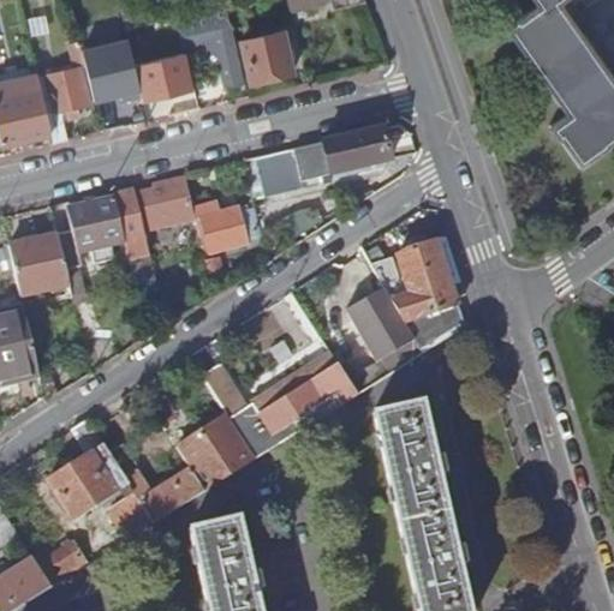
[(288,0),(293,16),(320,7),(319,4),(332,0),(335,9),(365,3),(364,0),(288,0)]
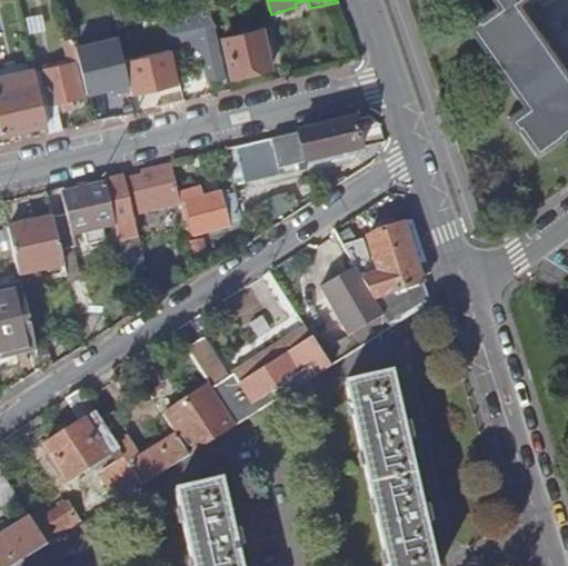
[(511,115),(538,154),(564,136),(562,133),(567,129),(567,68),(522,5),(521,5),(518,0),(497,0),(498,1),(469,23),(526,103),(511,115)]
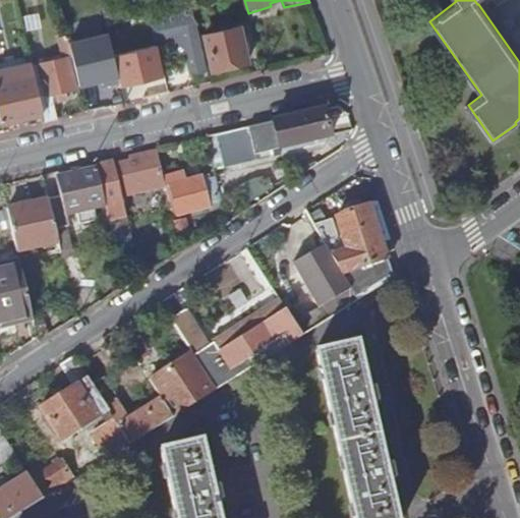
[(207,69),(190,4),(150,13),(155,32),(156,37),(157,42),(158,44),(167,42),(167,38),(176,35),(179,47),(185,45),(191,72),(207,69)]
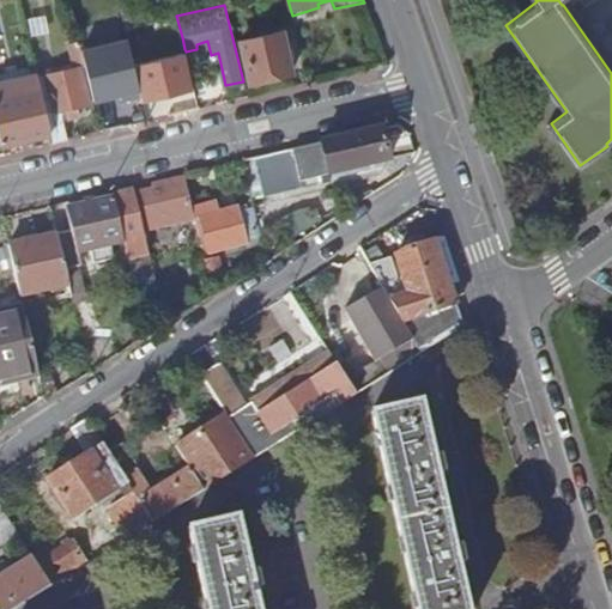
[(176,16),(126,26),(133,56),(149,52),(146,46),(182,37),(176,16)]
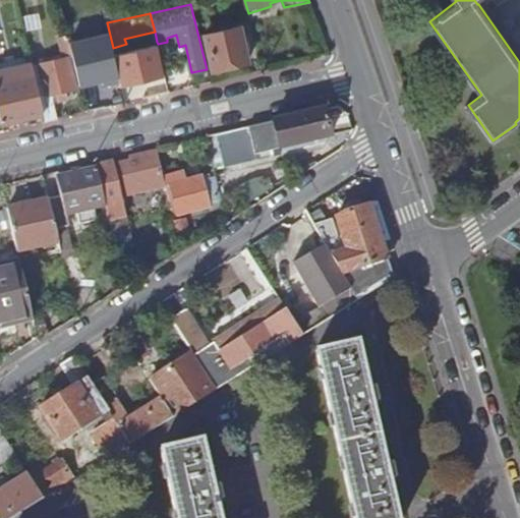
[(249,62),(240,25),(205,34),(213,69),(249,62)]
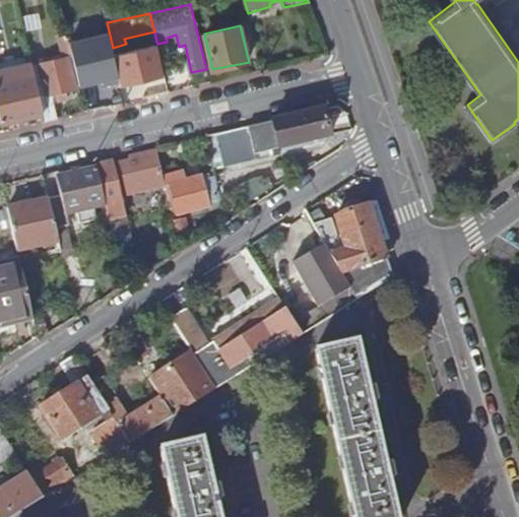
[(86,35),(71,39),(75,55),(89,51),(86,35)]
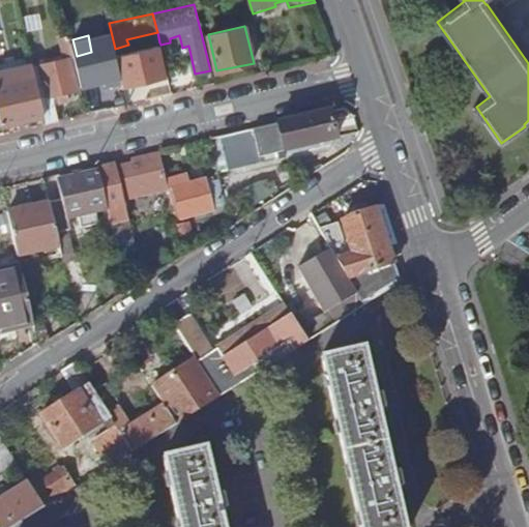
[(151,36),(138,39),(141,50),(154,47),(151,36)]
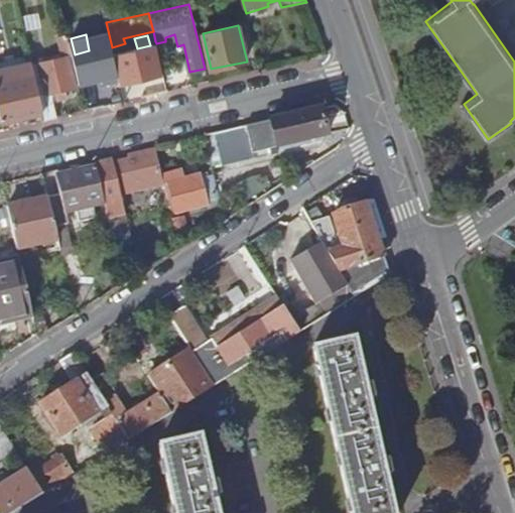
[(129,82),(158,75),(152,45),(150,45),(137,48),(121,52),(129,82)]
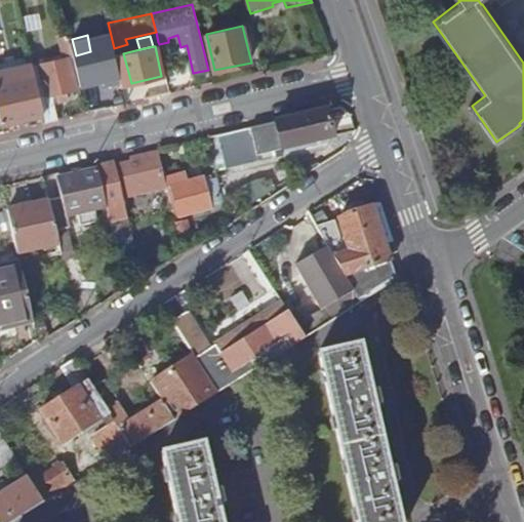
[(46,121),(57,119),(52,93),(57,92),(58,101),(68,98),(66,91),(79,87),(71,56),(39,64),(46,94),(40,95),(44,114),(46,121)]
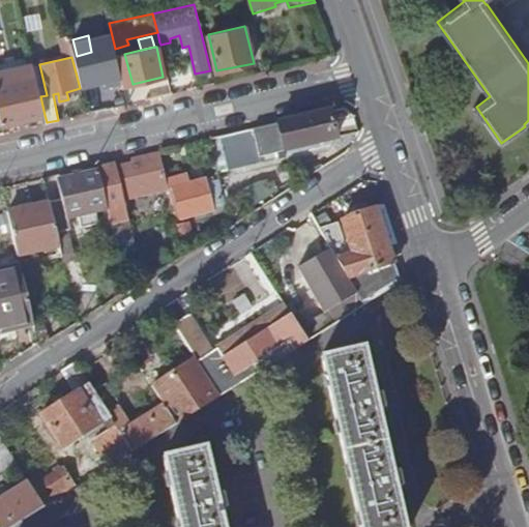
[(40,96),(35,76),(0,84),(0,116),(2,124),(18,121),(20,129),(29,127),(28,118),(45,115),(40,96)]
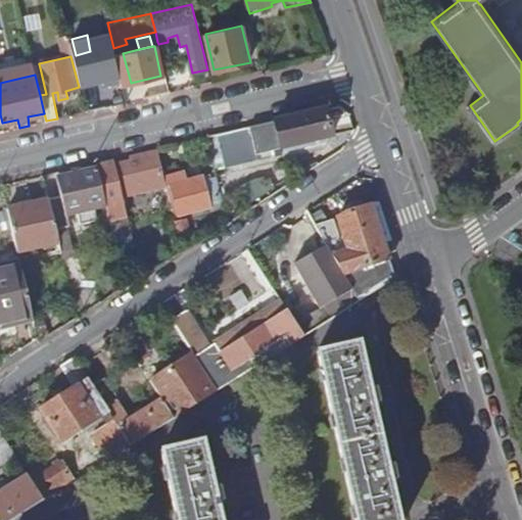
[(332,135),(326,106),(229,129),(233,147),(253,143),(256,152),(332,135)]
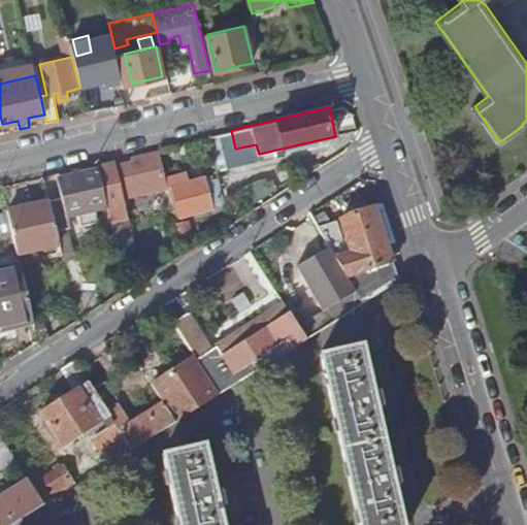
[(122,198),(167,185),(165,175),(160,151),(132,157),(133,160),(116,164),(114,162),(97,165),(98,168),(107,205),(110,223),(119,255),(135,251),(122,198)]
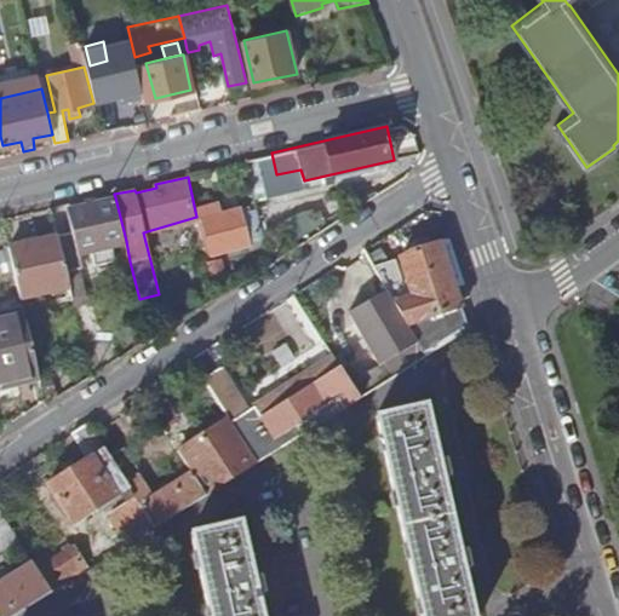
[(58,235),(67,268),(82,263),(80,251),(92,248),(96,263),(114,258),(112,245),(126,241),(115,197),(68,208),(73,231),(58,234),(58,235)]
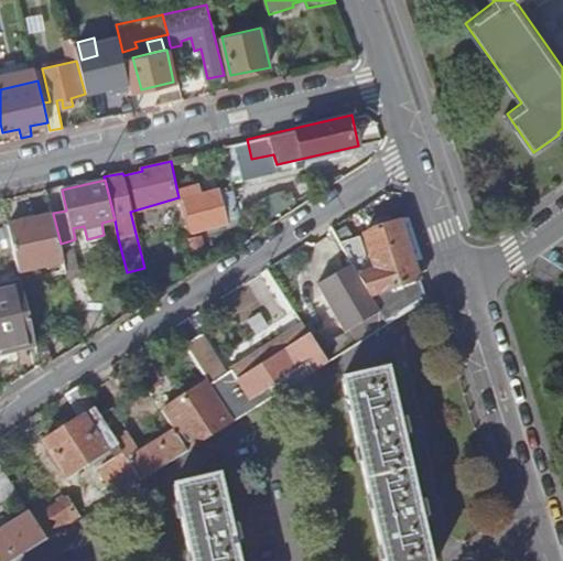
[(179,197),(180,198),(187,232),(193,229),(240,218),(234,192),(220,194),(219,189),(202,192),(199,183),(176,187),(179,197)]
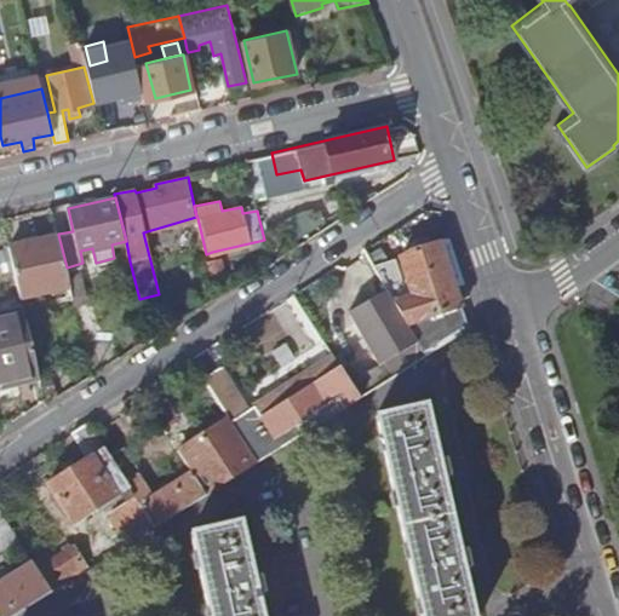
[(23,295),(70,285),(67,268),(58,235),(11,246),(10,246),(21,295),(23,295)]
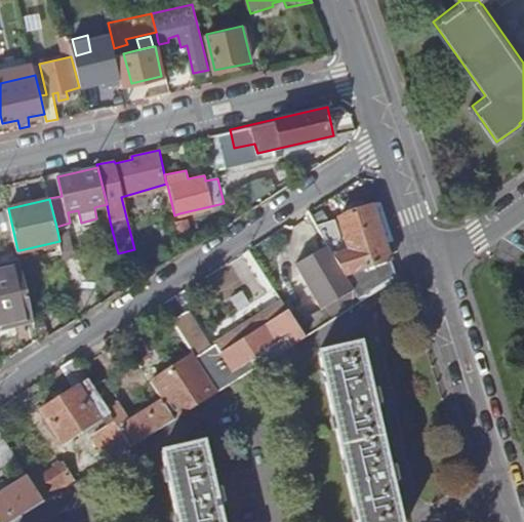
[(358,302),(397,278),(390,254),(398,252),(383,202),(349,212),(344,216),(315,225),(326,245),(358,302)]
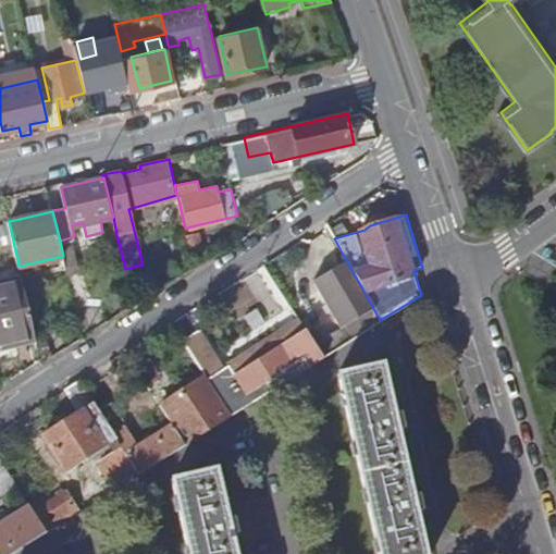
[(204,248),(200,232),(189,235),(193,251),(204,248)]
